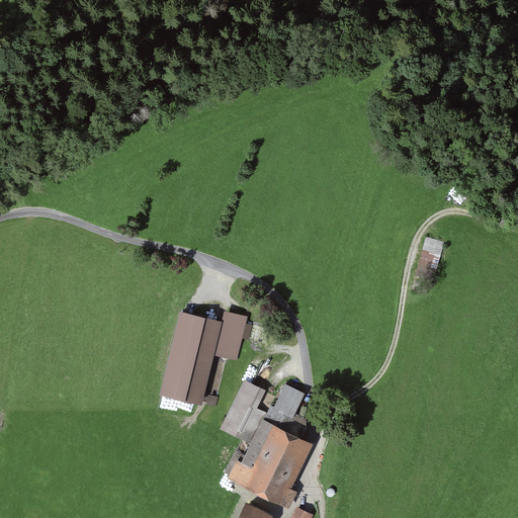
[(427,237),(417,276),(435,281),(445,242),(427,237)]
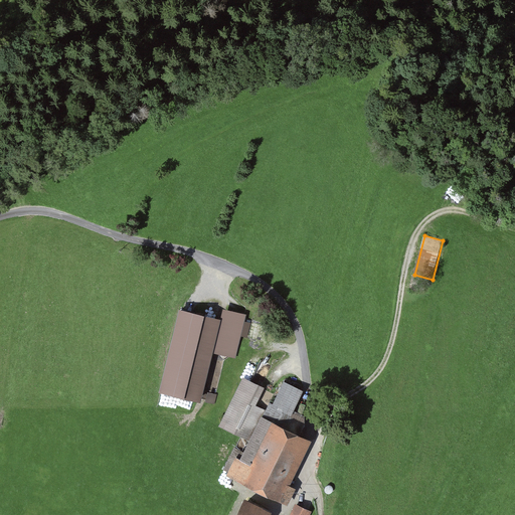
[(221,319),(182,310),(164,394),(203,403),(213,355),(237,360),(247,314),(223,309),(221,319)]
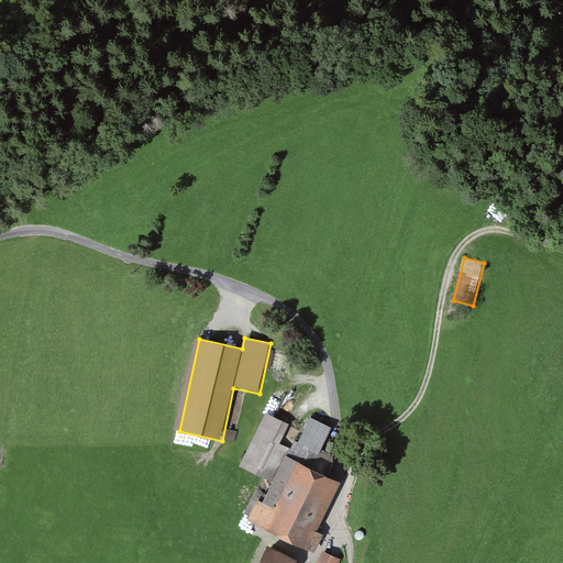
[(239,465),(272,482),(263,500),(257,497),(247,517),(315,550),(324,532),(317,529),(341,481),(329,474),(333,464),(333,454),(321,448),(332,426),(311,416),(298,440),(294,438),(289,446),(279,442),(289,422),(266,411),(239,465)]
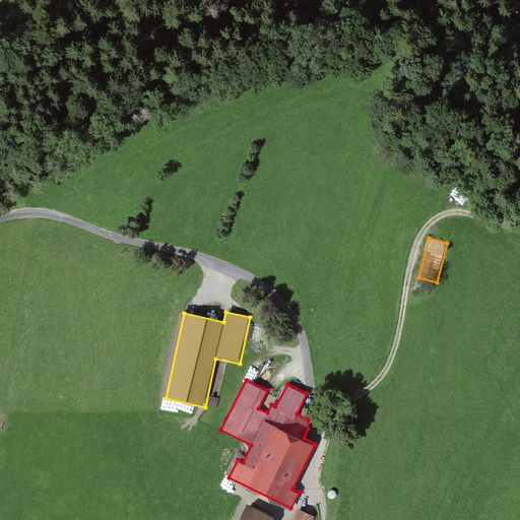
[(278,519),(279,519),(253,505),(245,519),(278,519)]
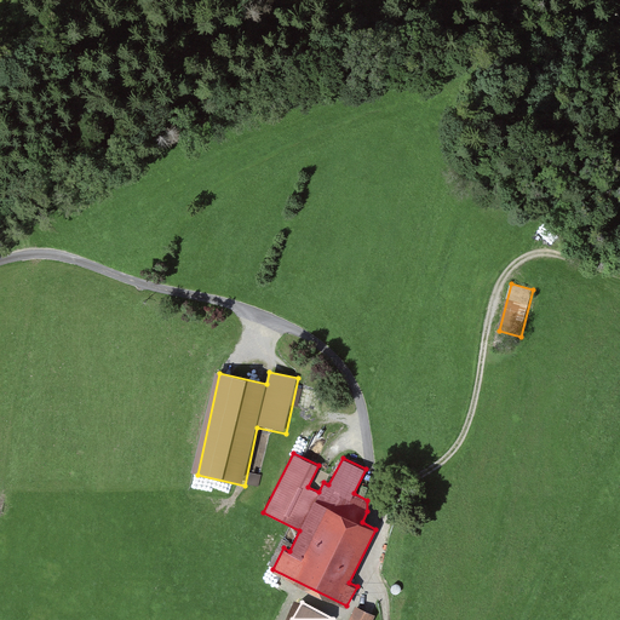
[(374,619),(377,618),(357,607),(349,619),(374,619)]
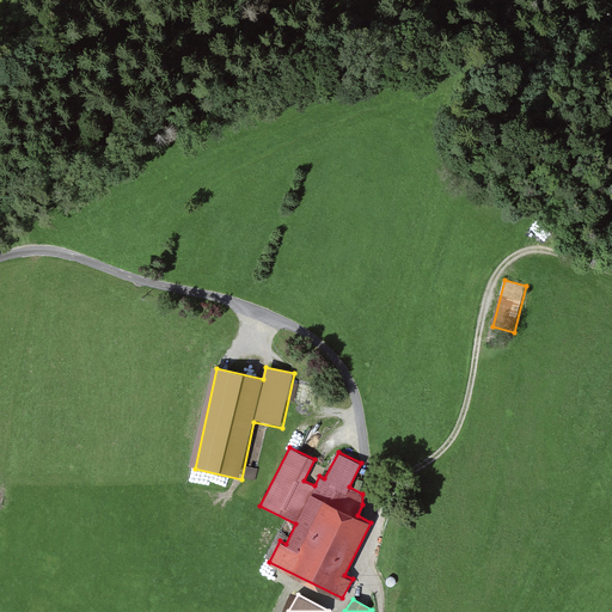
All buildings are outlined.
